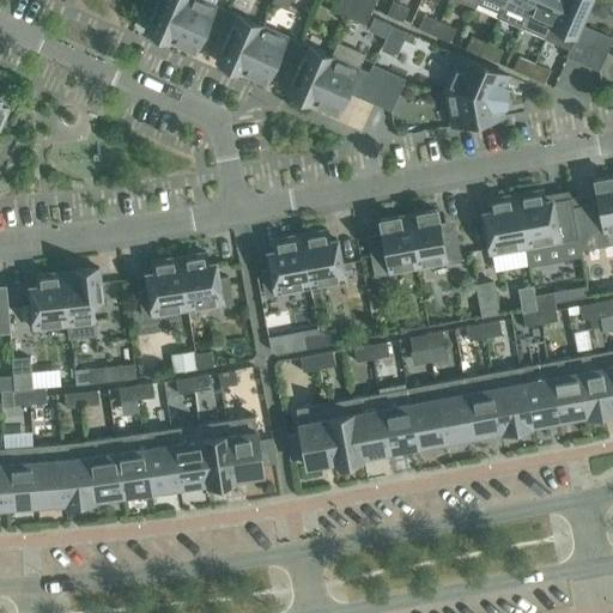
[(156,7),(145,31),(170,42),(188,0),(144,0),(144,2),(156,7)]
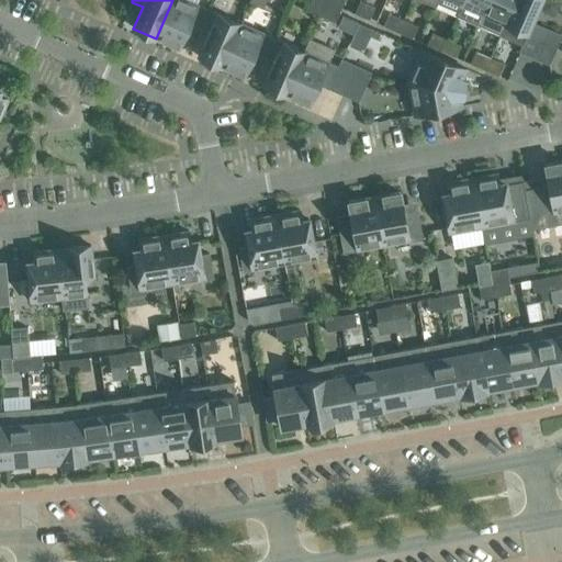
[(179,48),(188,26),(198,31),(208,10),(184,0),(172,0),(156,38),(179,48)]
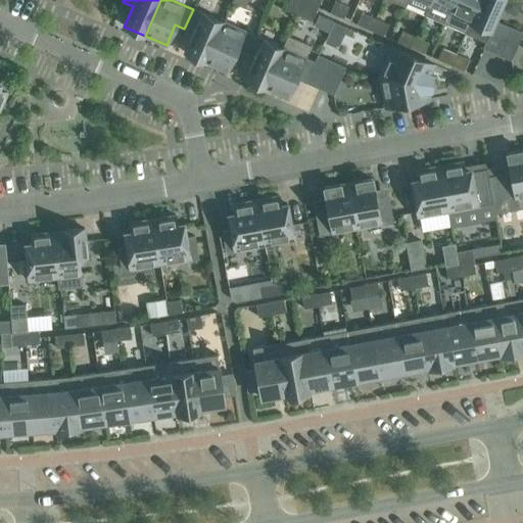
[(293,0),(288,0),(285,9),(298,15),(303,4),(293,0)]
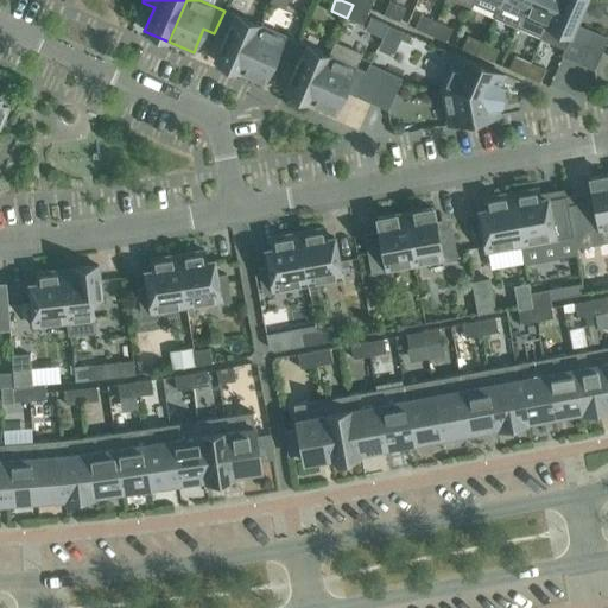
[(354,0),(353,5),(368,12),(373,0),(354,0)]
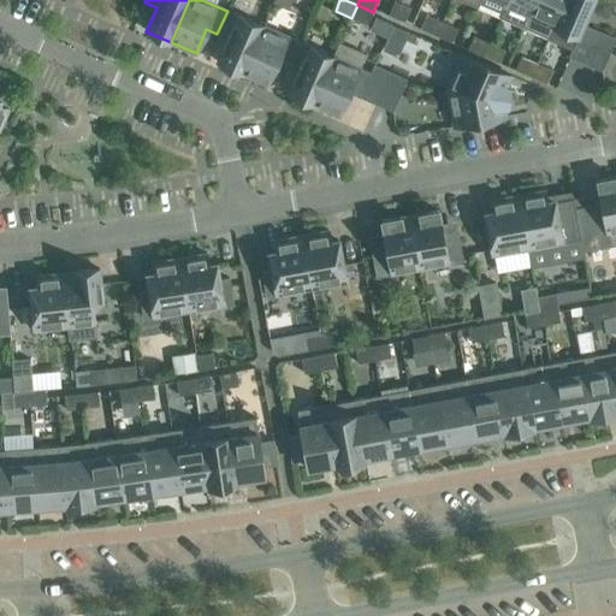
[(480,0),(480,3),(503,12),(508,0),(480,0)]
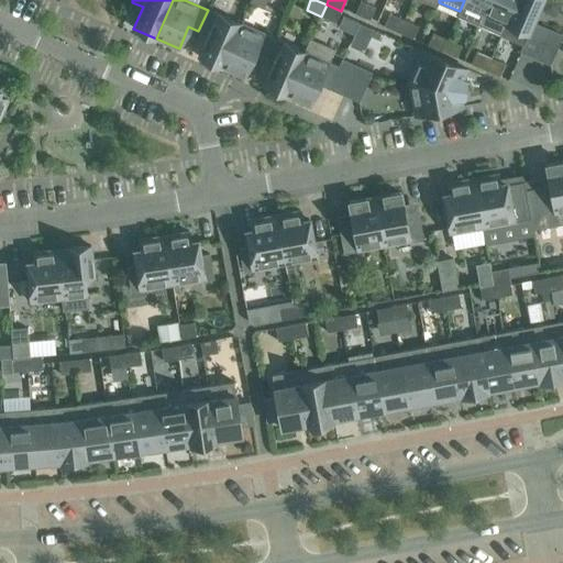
[(464,0),(460,11),(457,15),(478,25),(484,13),(485,13),(489,0),(464,0)]
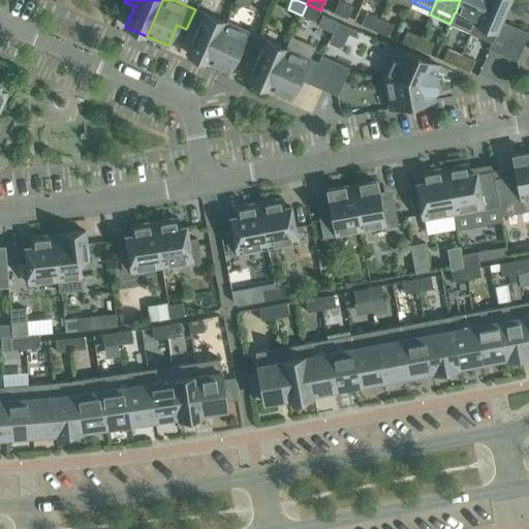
[(471,33),(476,22),(475,22),(485,0),(460,0),(456,12),(455,12),(449,24),(471,33)]
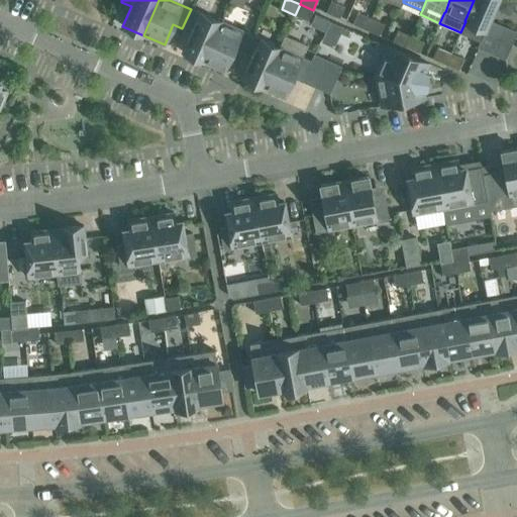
[(466,21),(460,32),(481,41),(490,21),(498,0),(474,0),(464,21),(466,21)]
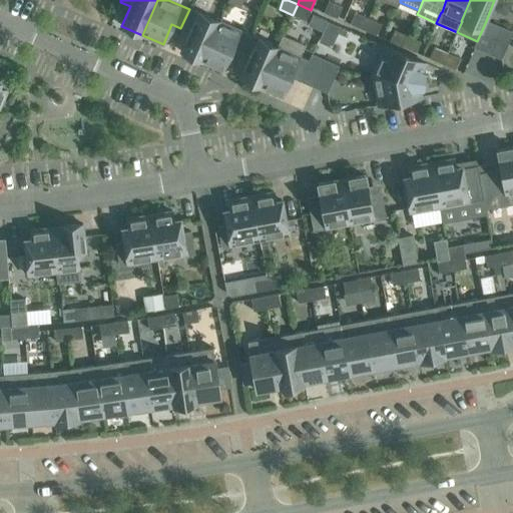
[(512,1),(508,0),(496,0),(493,9),(506,15),(512,1)]
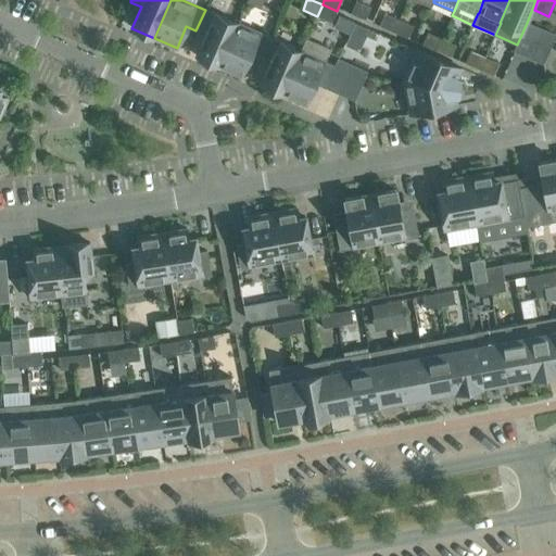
[(365,20),(370,8),(356,1),(351,13),(365,20)]
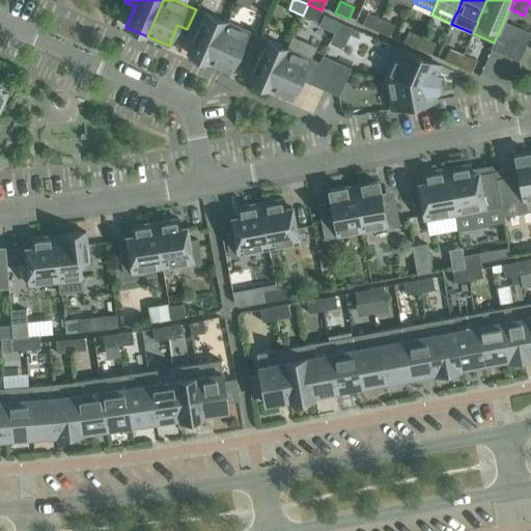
[(303,16),(316,22),(322,10),(308,4),(303,16)]
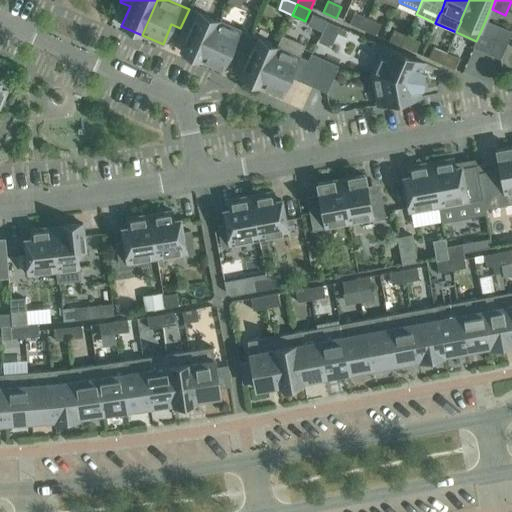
[(189,32),(181,52),(201,61),(218,22),(189,9),(180,28),(189,32)]
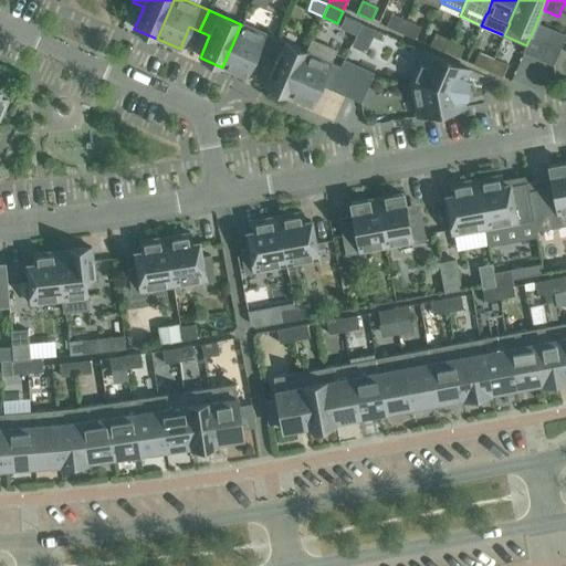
[(391,14),(386,27),(400,32),(406,20),(391,14)]
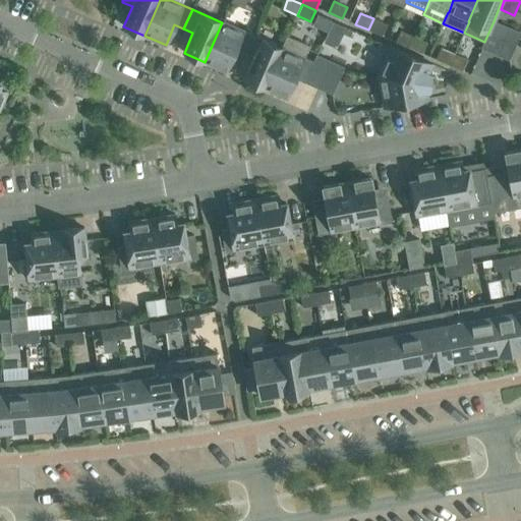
[(382,36),(387,24),(373,18),(368,30),(382,36)]
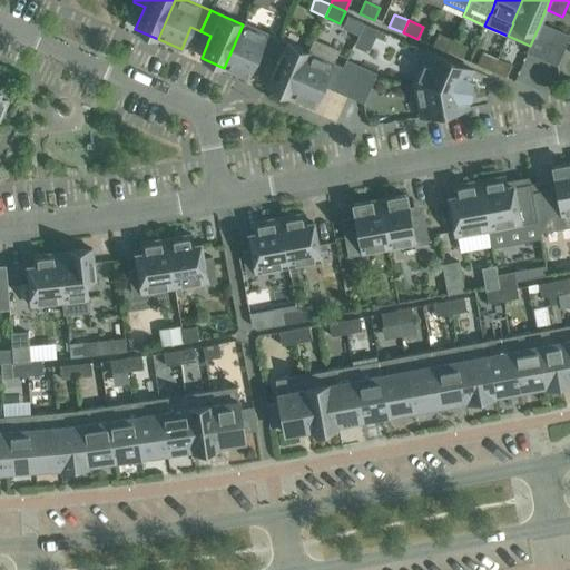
[(530,46),(528,51),(542,58),(554,30),(540,23),(530,46)]
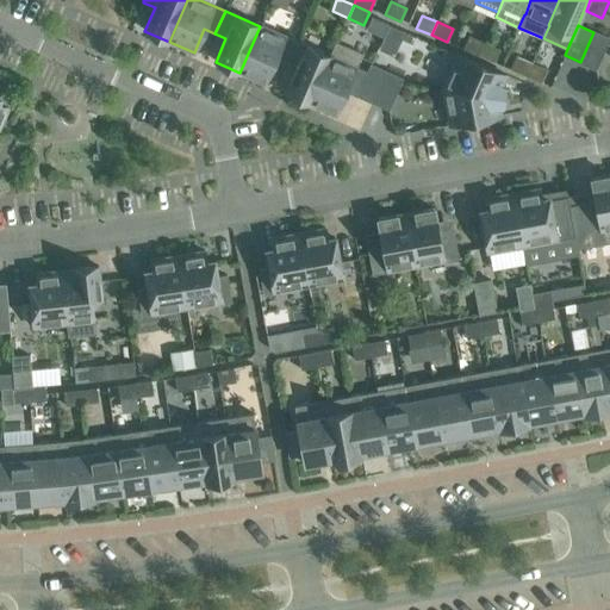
[(265,83),(275,60),(286,64),(296,42),(260,26),(240,73),(265,83)]
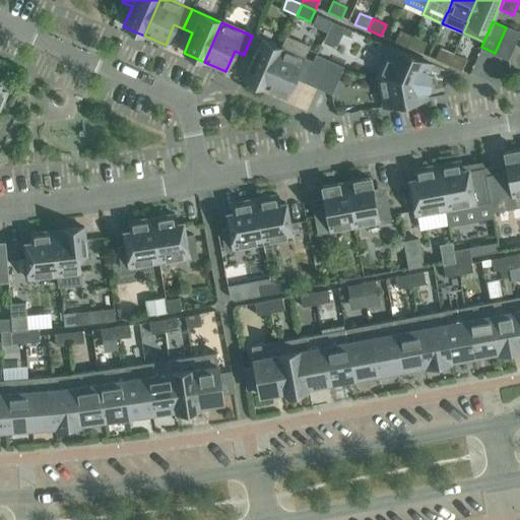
[(508,59),(519,33),(506,27),(495,53),(508,59)]
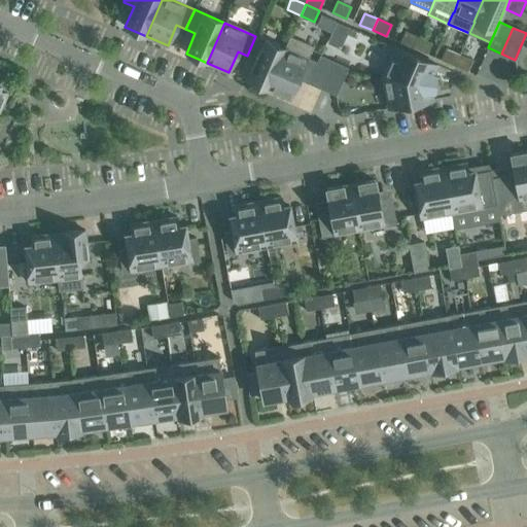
[(405,31),(400,42),(414,48),(419,36),(405,31)]
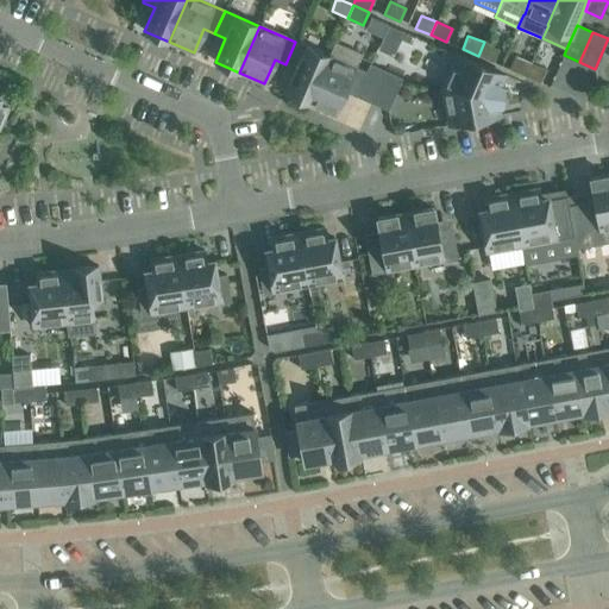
[(296,69),(286,93),(311,104),(331,56),(330,56),(295,42),(286,64),(296,69)]
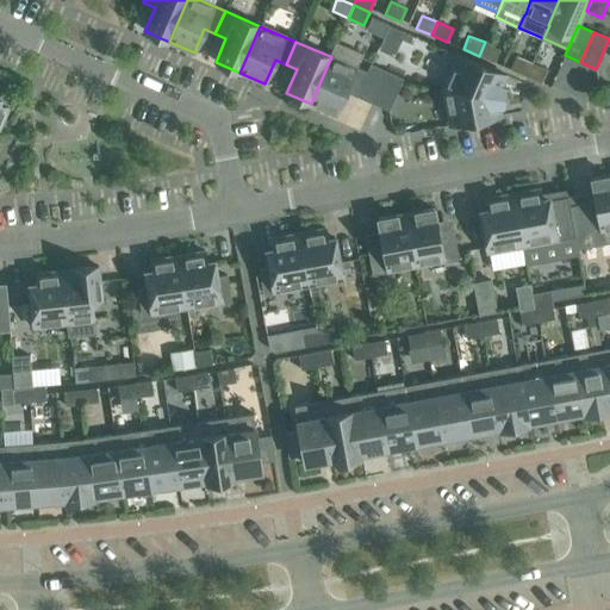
[(495,62),(500,49),(485,42),(479,56),(495,62)]
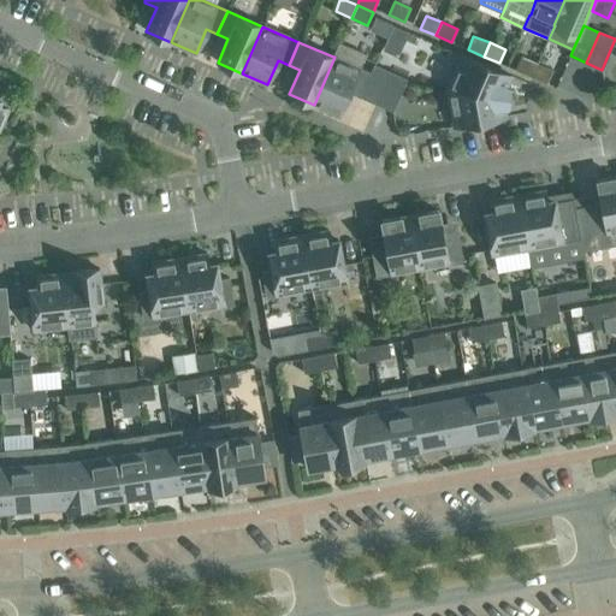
[(371,73),(360,69),(365,55),(339,43),(333,57),(335,57),(314,105),(338,116),(349,92),(361,96),(371,73)]
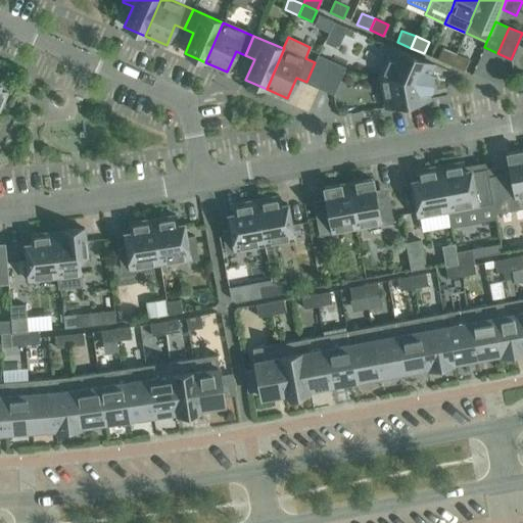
[(392,46),(379,76),(432,82),(433,74),(431,73),(434,65),(392,46)]
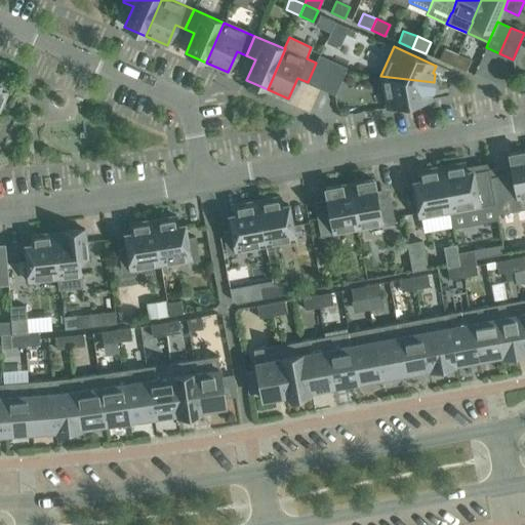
[(444,48),(439,59),(452,66),(457,54),(444,48)]
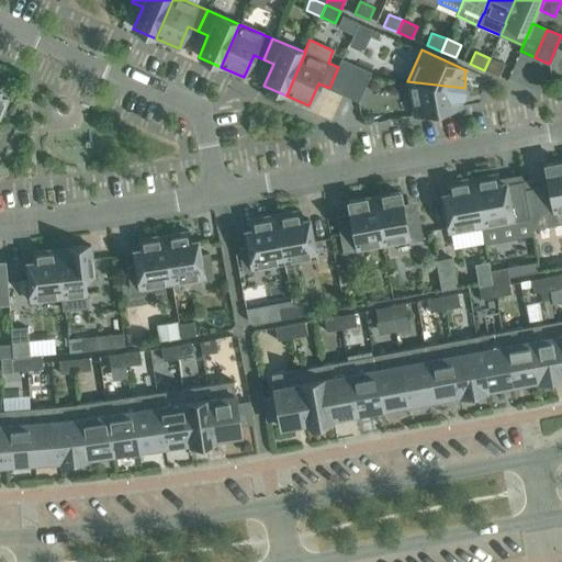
[(499,77),(504,64),(490,58),(484,70),(499,77)]
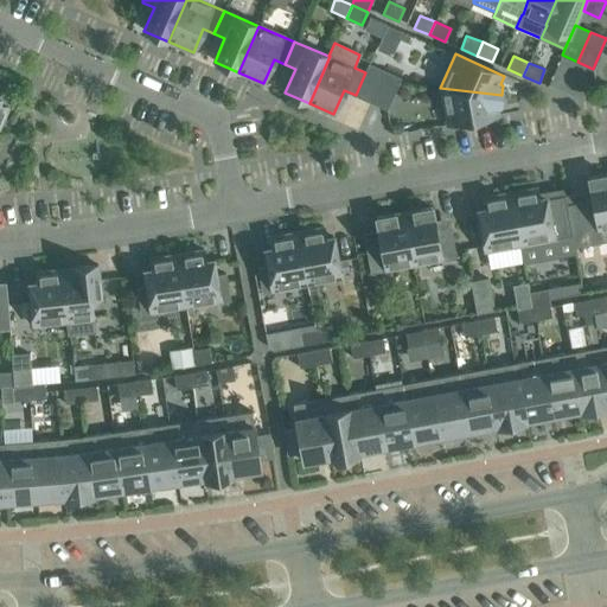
[(369,65),(365,72),(356,95),(371,102),(384,71),(369,65)]
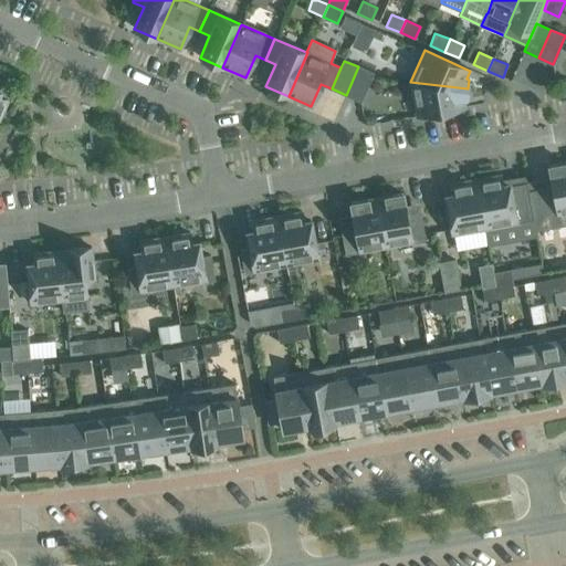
[(360,102),(373,73),(358,66),(346,95),(360,102)]
